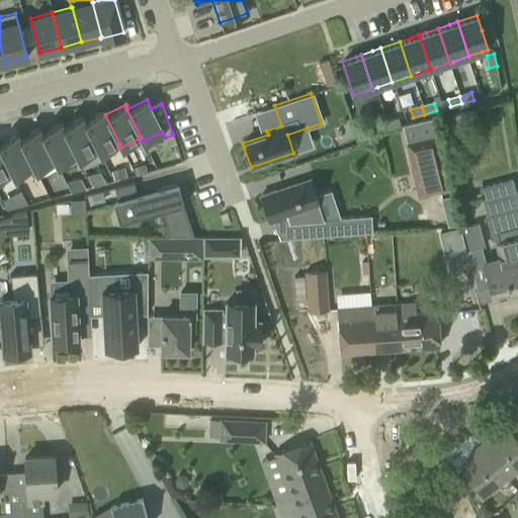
[(438,121),(441,131),(478,118),(475,109),(438,121)]
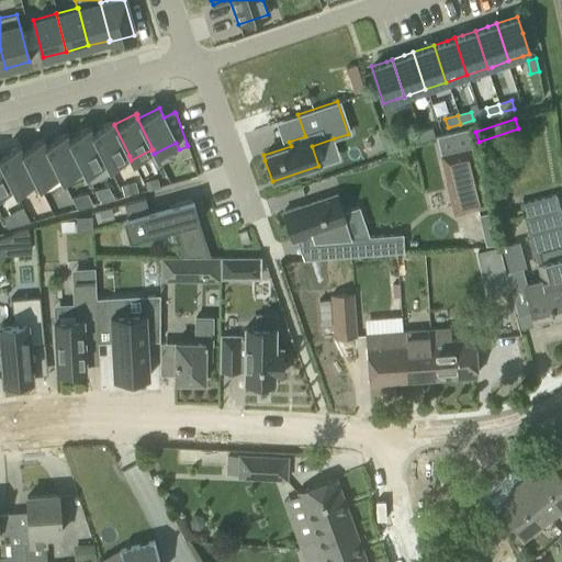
[(130,156),(114,125),(114,124),(113,122),(114,121),(113,120),(91,131),(90,131),(105,163),(108,167),(128,156),(130,156)]
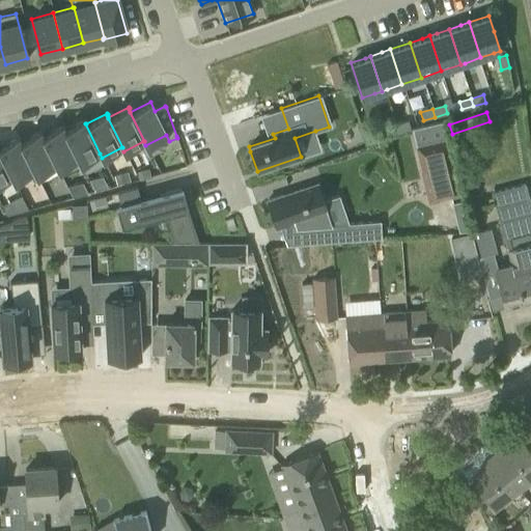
[(100,154),(85,123),(86,123),(84,120),(85,120),(85,119),(64,130),(63,130),(78,159),(78,160),(80,164),(100,154)]
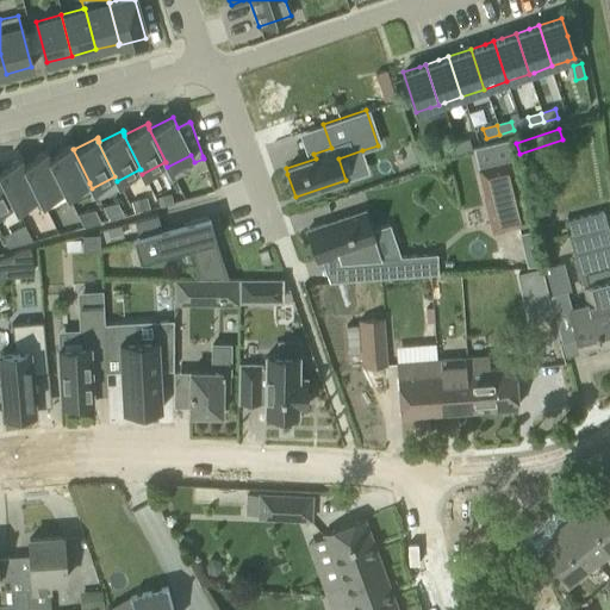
[(455,144),(458,153),(472,149),(470,141),(455,144)]
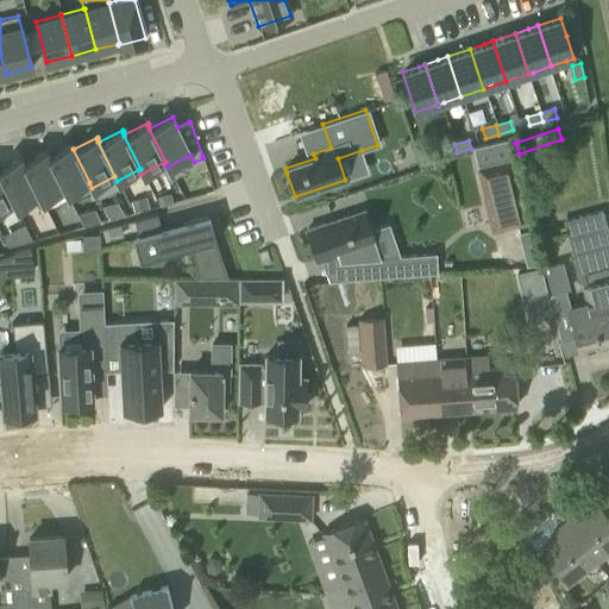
[(89,182),(73,149),(74,149),(71,145),(73,145),(71,143),(48,156),(64,189),(63,189),(66,194),(89,183),(89,182)]
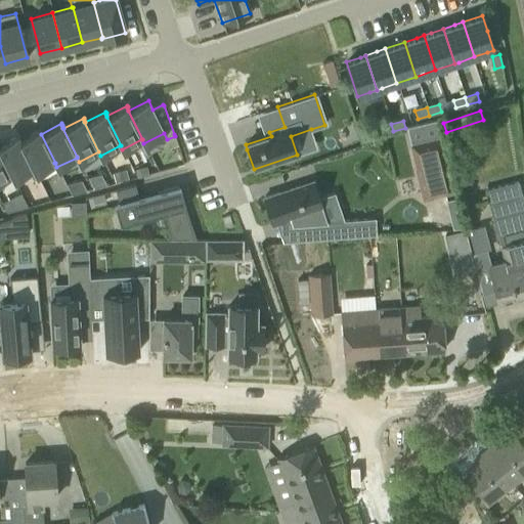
[(379,127),(382,135),(393,131),(391,124),(379,127)]
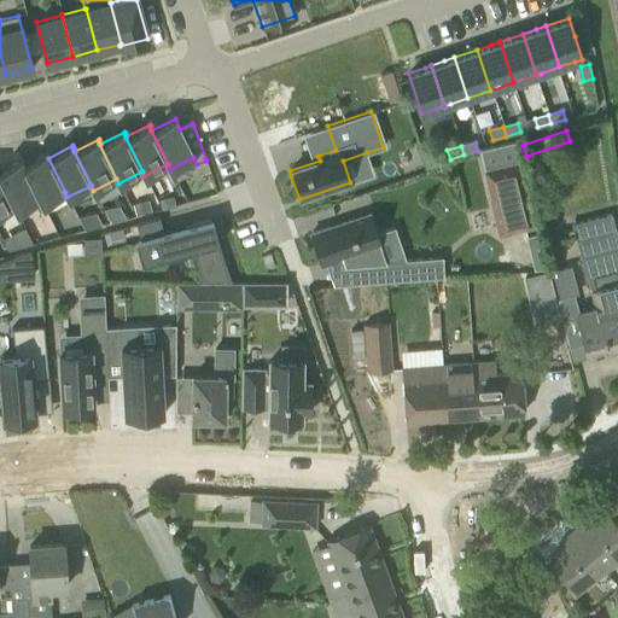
[(65,192),(48,158),(47,155),(48,153),(47,152),(23,164),(22,164),(40,199),(39,199),(41,204),(64,192),(65,192)]
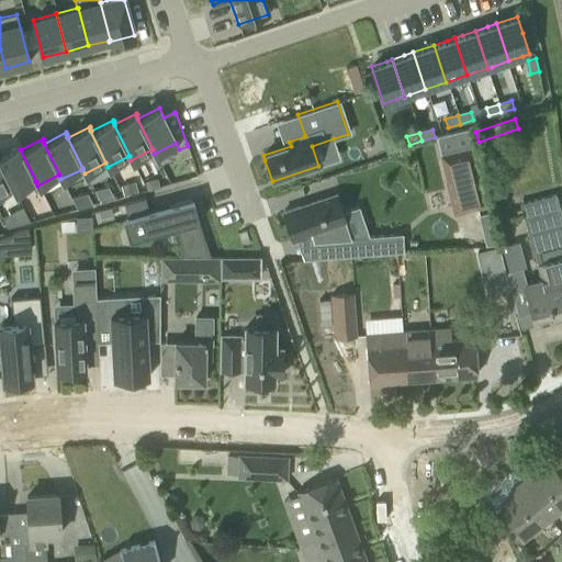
[(36,181),(20,149),(21,149),(20,146),(20,145),(0,154),(0,163),(12,187),(12,188),(14,192),(35,181),(36,181)]
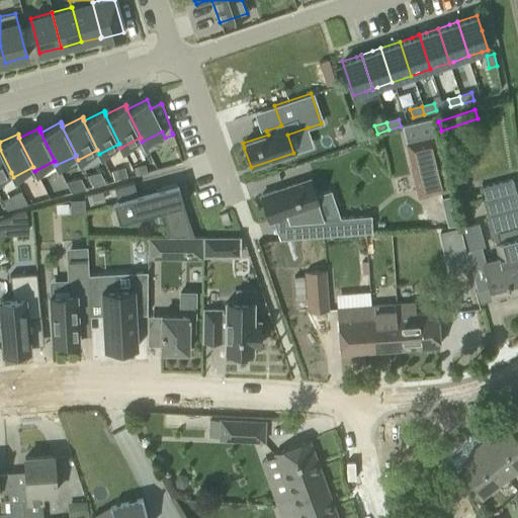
[(427,195),(427,193),(438,190),(439,192),(448,190),(435,137),(407,144),(412,166),(411,167),(418,197),(427,195)]
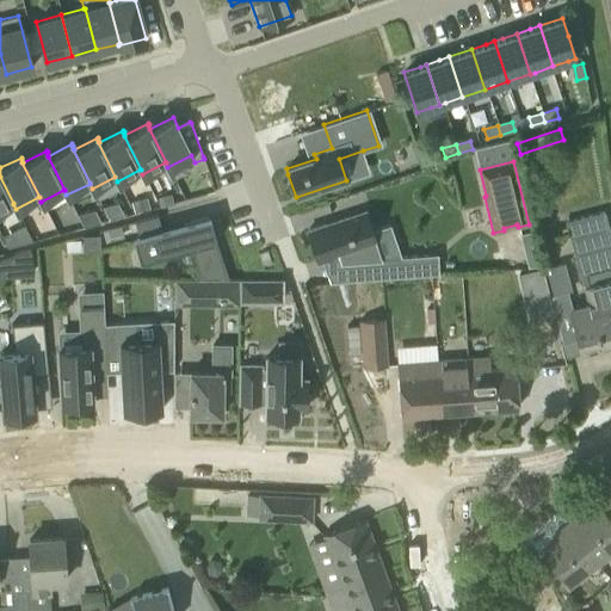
[(13,203),(0,177),(0,210),(13,204),(13,203)]
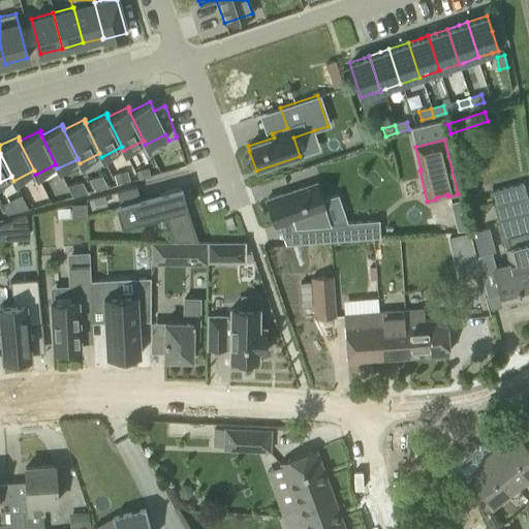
[(150,176),(148,167),(136,170),(138,179),(150,176)]
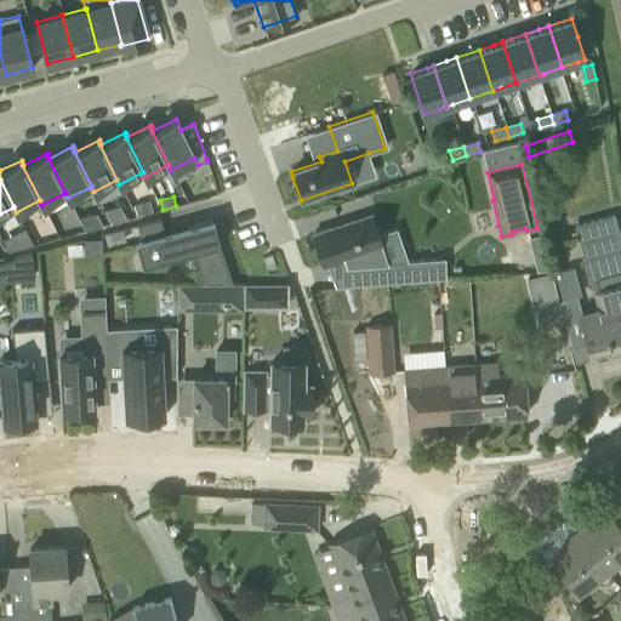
[(151,212),(148,201),(134,205),(137,216),(151,212)]
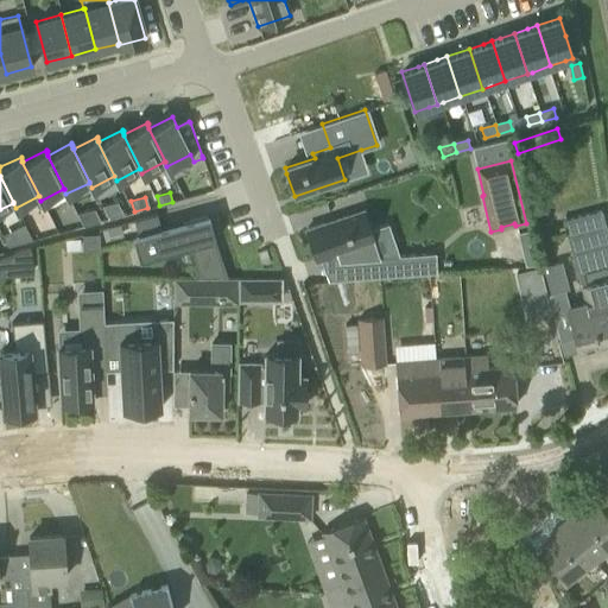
[(122,215),(116,202),(101,206),(107,217),(122,215)]
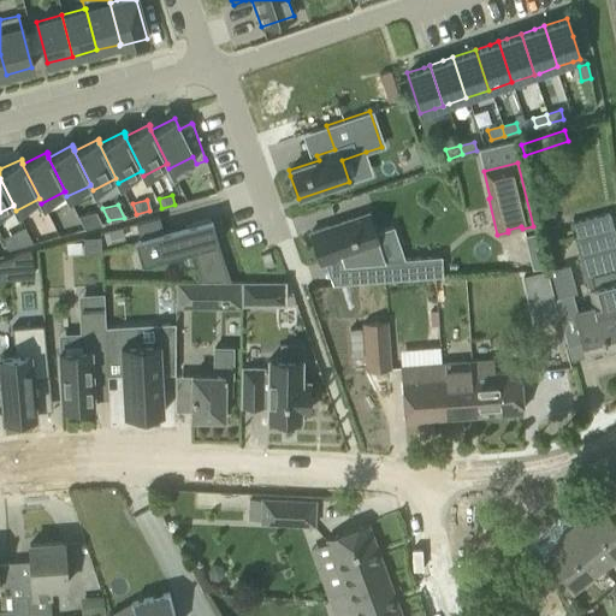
[(101,224),(95,211),(77,215),(84,229),(101,224)]
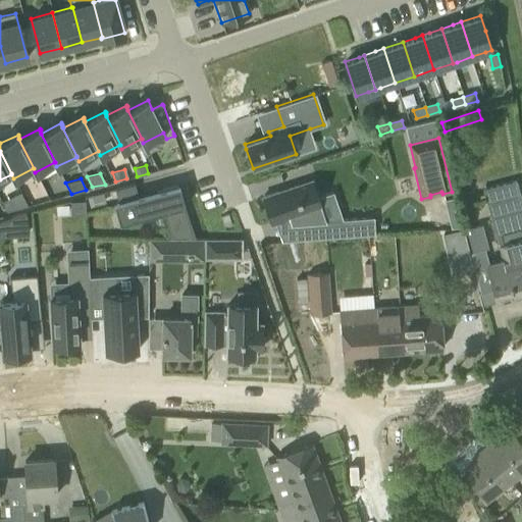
[(521,202),(516,179),(482,189),(501,258),(485,263),(490,281),(496,302),(521,294),(521,279),(521,202)]
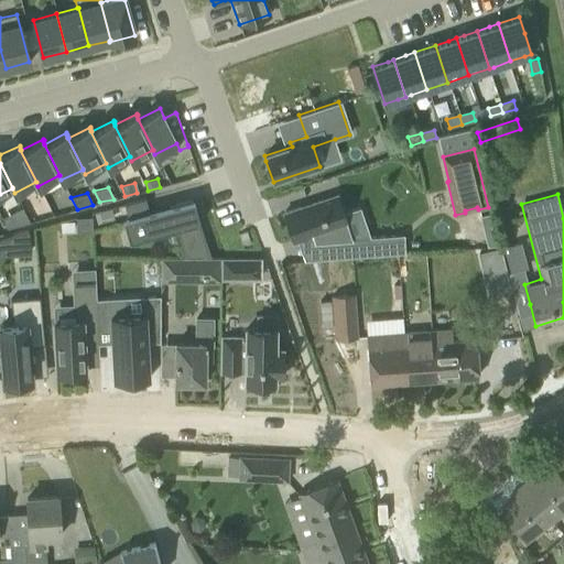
[(313,235),(315,241),(317,241),(320,259),(404,253),(403,235),(350,238),(336,195),(284,213),(293,241),(313,235)]
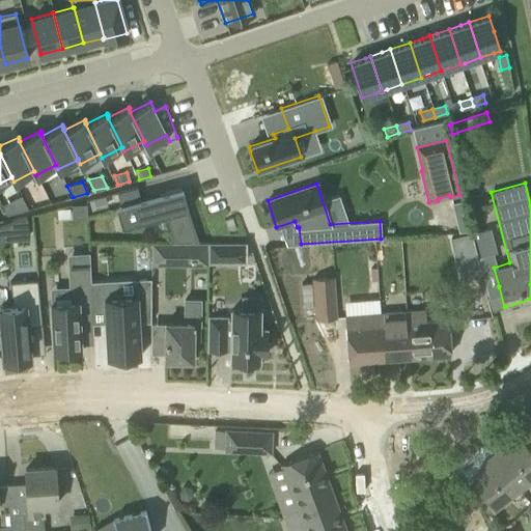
[(120,206),(116,207),(121,227),(126,226),(126,227),(146,222),(145,220),(165,215),(172,242),(198,242),(179,189),(160,194),(160,195),(140,200),(137,187),(116,193),(120,206)]
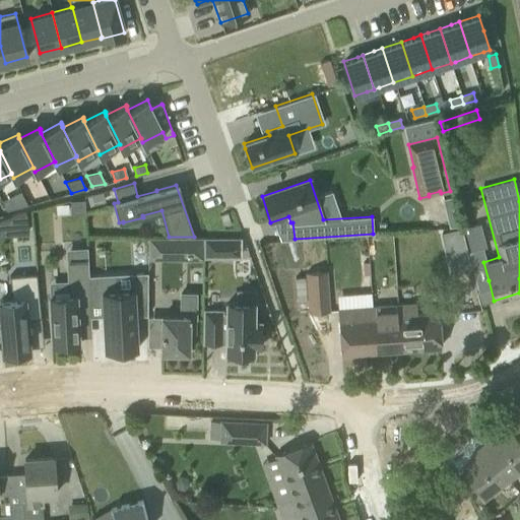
[(35,192),(25,196),(28,203),(38,199),(35,192)]
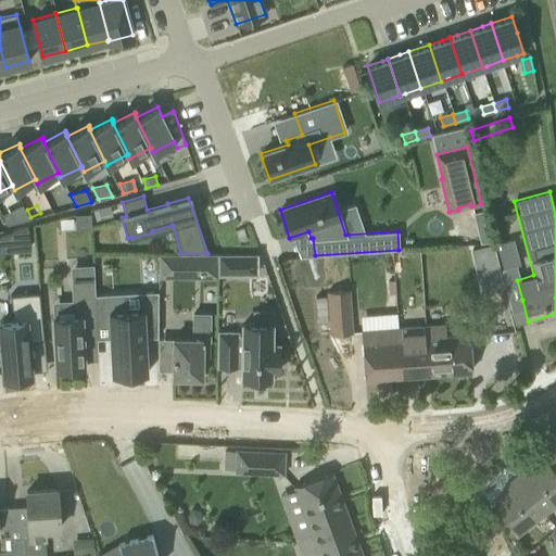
[(481,210),(472,212),(479,243),(489,242),(481,210)]
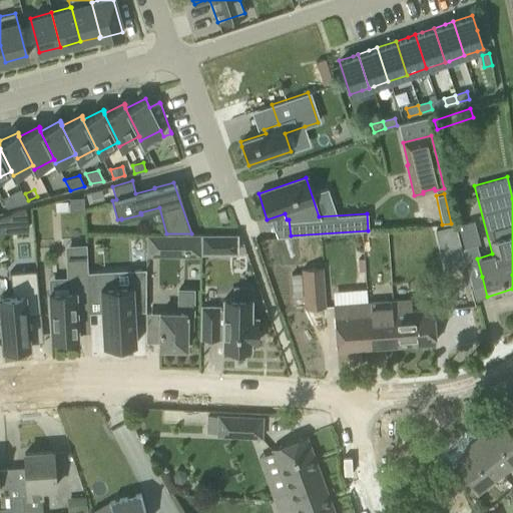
[(15,205),(13,196),(4,198),(7,207),(15,205)]
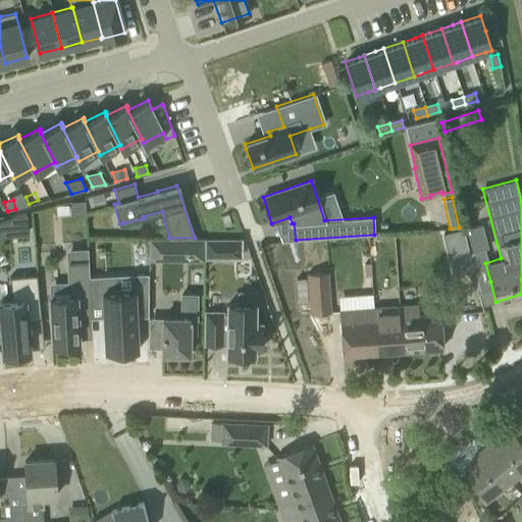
[(85,214),(85,201),(69,201),(70,214),(85,214)]
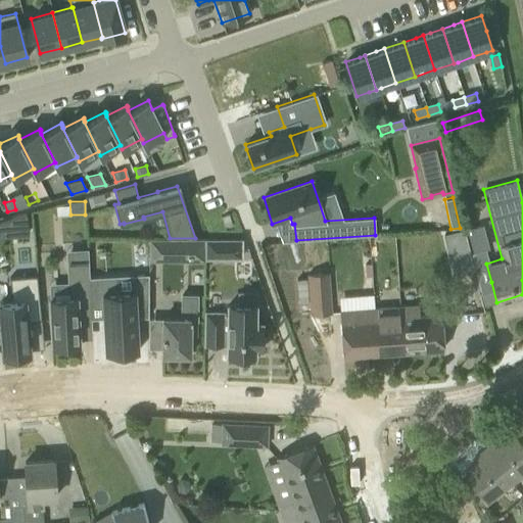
[(9,218),(0,220),(0,235),(27,233),(25,214),(9,218)]
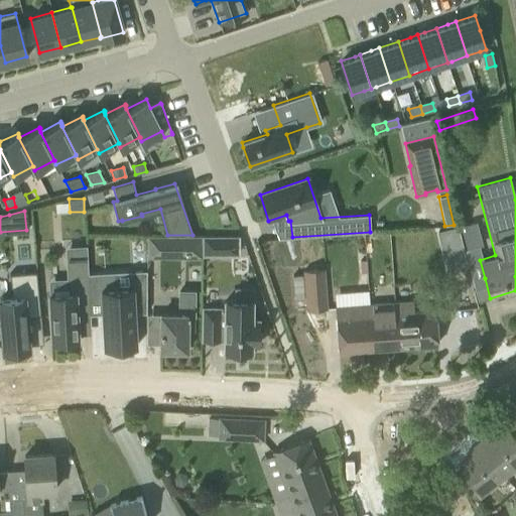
[(187,258),(187,237),(187,236),(147,236),(147,258),(187,258)]
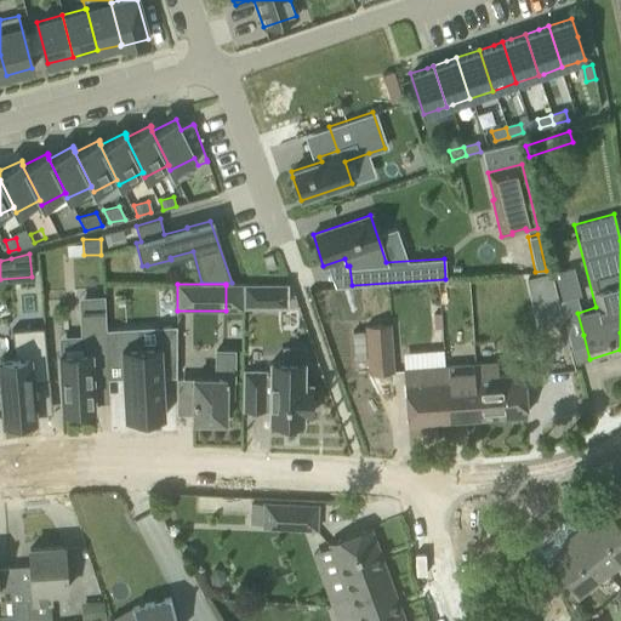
[(243,284),(243,306),(285,306),(285,284),(243,284)]
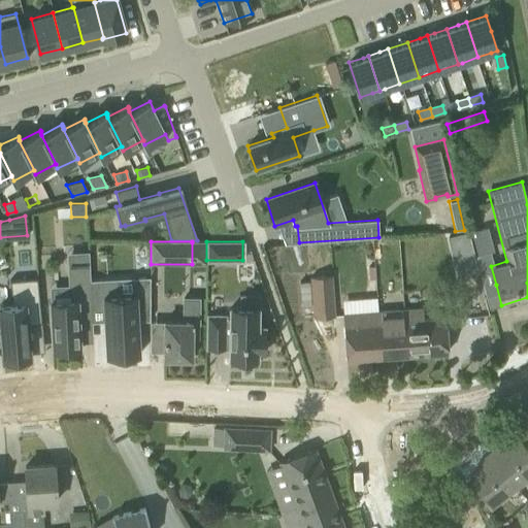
[(92,322),(89,262),(67,263),(69,300),(50,301),(52,349),(55,349),(56,353),(68,353),(68,349),(79,348),(78,323),(92,322)]
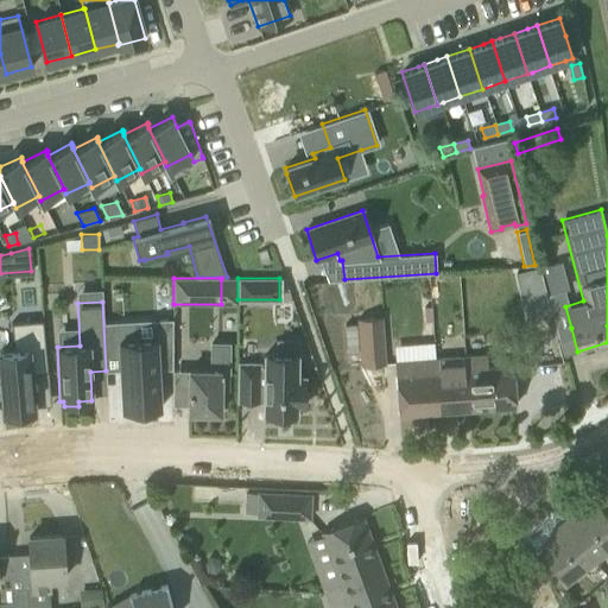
[(358,318),(361,366),(385,365),(381,317),(358,318)]
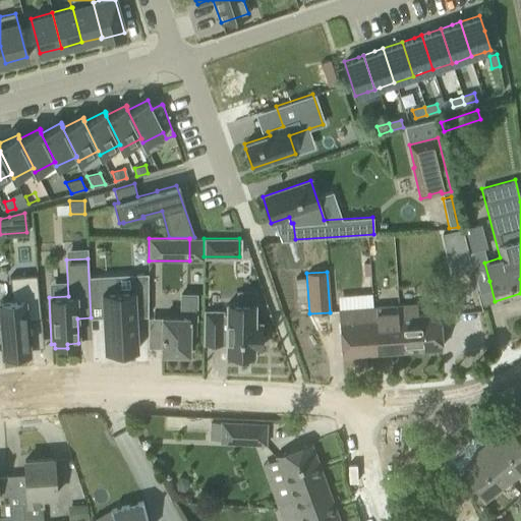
[(132,290),(102,292),(105,351),(137,350),(135,316),(148,315),(148,274),(131,274),(132,290)]
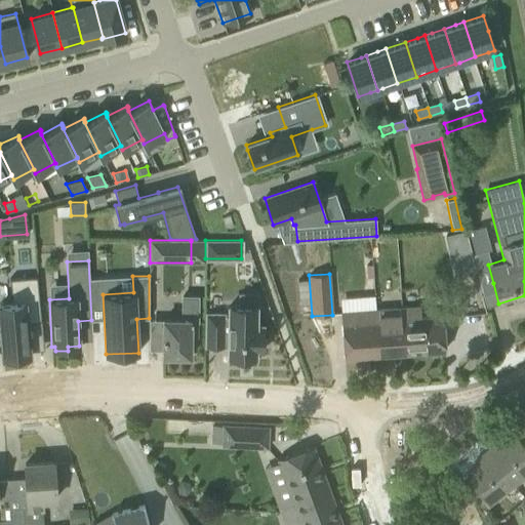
[(0,306),(0,324),(3,360),(30,357),(27,325),(41,323),(37,278),(9,281),(11,305),(0,306)]
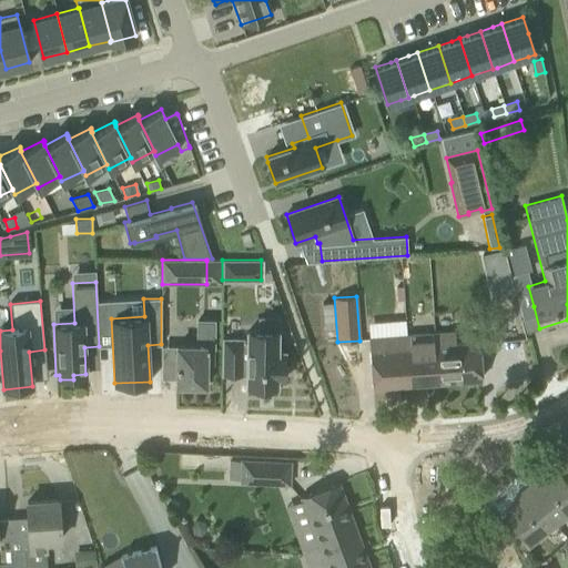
[(510,304),(493,306),(495,320),(511,317),(510,304)]
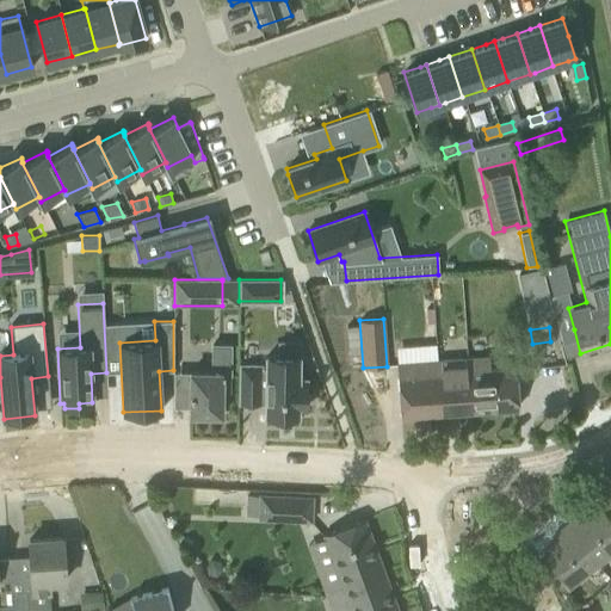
[(266,357),(266,414),(279,415),(279,418),(295,418),(295,415),(297,415),(297,408),(306,409),(306,378),(297,378),(298,343),(279,343),(279,357),(266,357)]
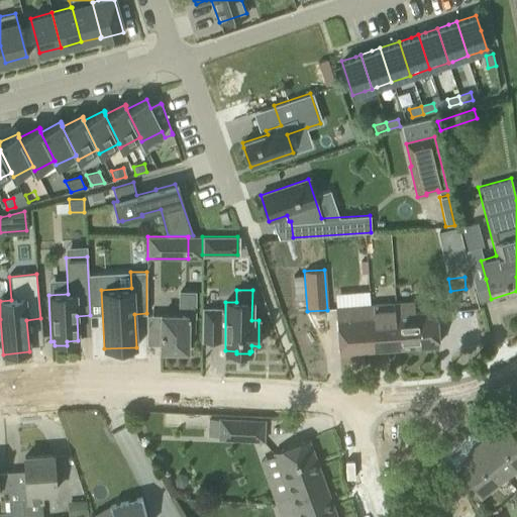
[(161,350),(187,350),(187,330),(193,330),(193,294),(180,293),(180,315),(161,315),(161,350)]
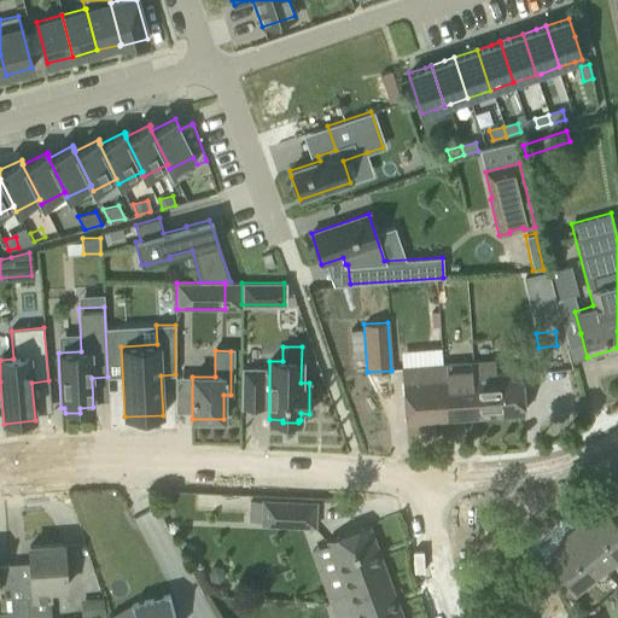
[(401,368),(404,421),(524,412),(520,369),(495,372),(495,361),(401,368)]
